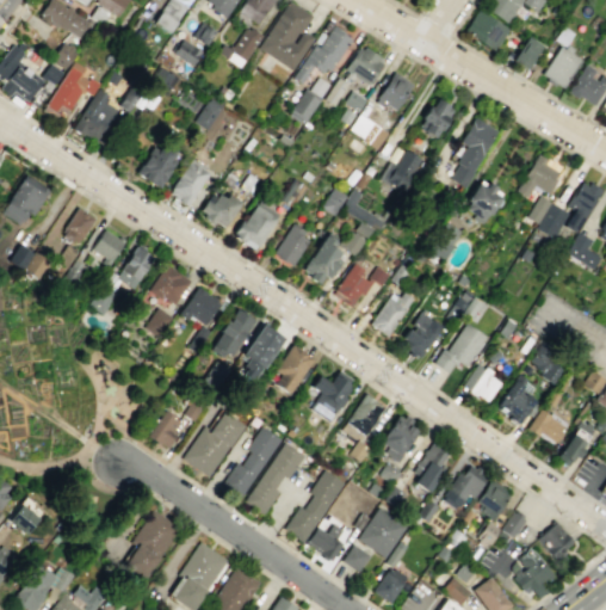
[(92,22),(53,0),(50,0),(41,17),(81,39),(92,22)]
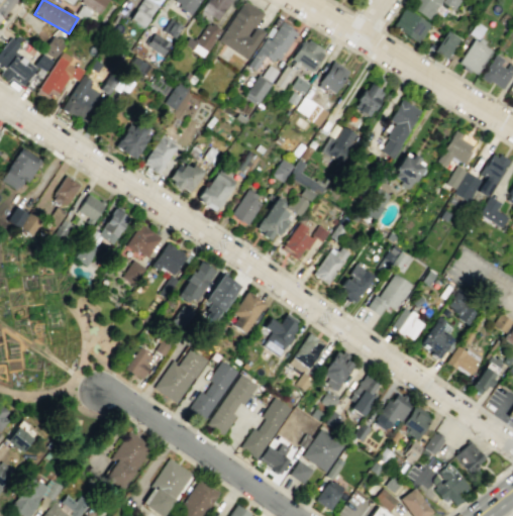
[(101,15),(109,0),(66,0),(76,5),(79,2),(101,15)]
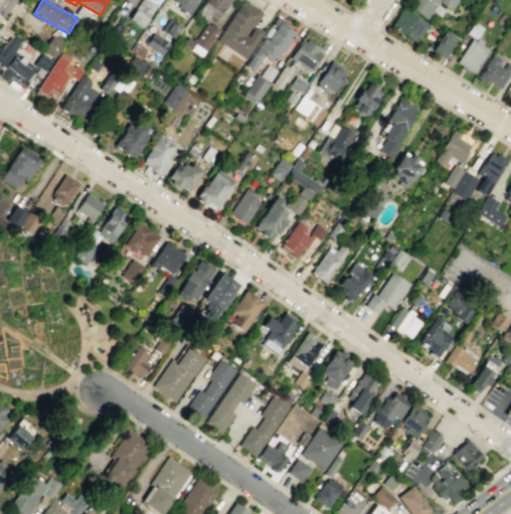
[(131,19),(143,0),(149,0),(159,6),(144,28),(131,19)]
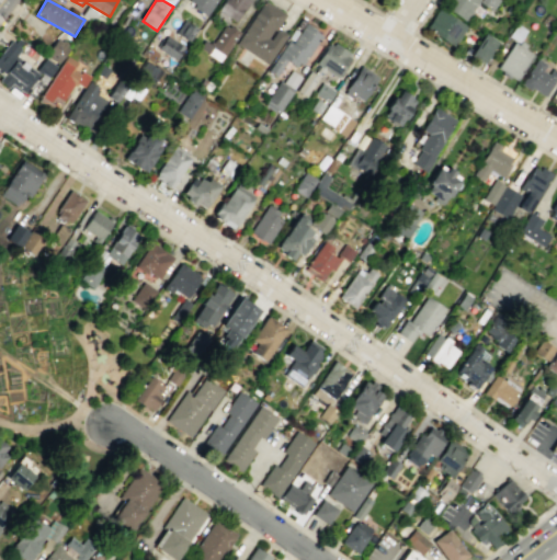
[(194,8),(196,4),(191,0),(220,0),(209,18),(194,8)]
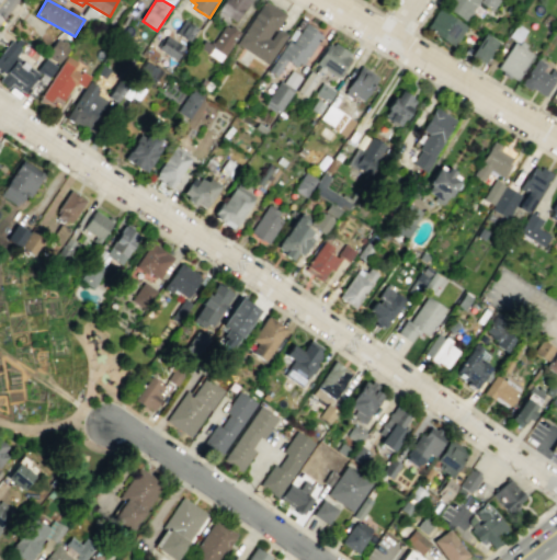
[(228,0),(223,14),(242,23),(251,0),(228,0)]
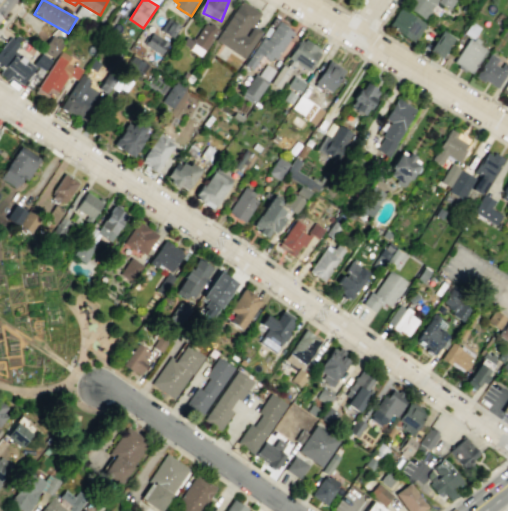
[(414,0),(409,10),(430,20),(439,0),(414,0)]
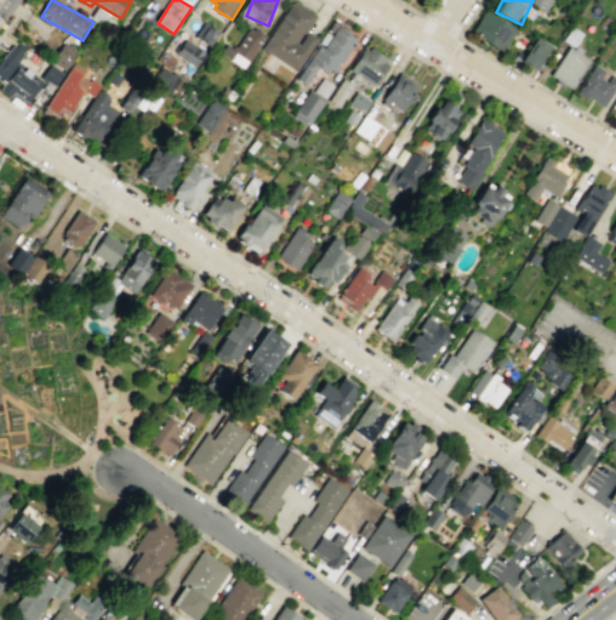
[(535,0),(555,0),(548,13),(534,4),(535,0)]
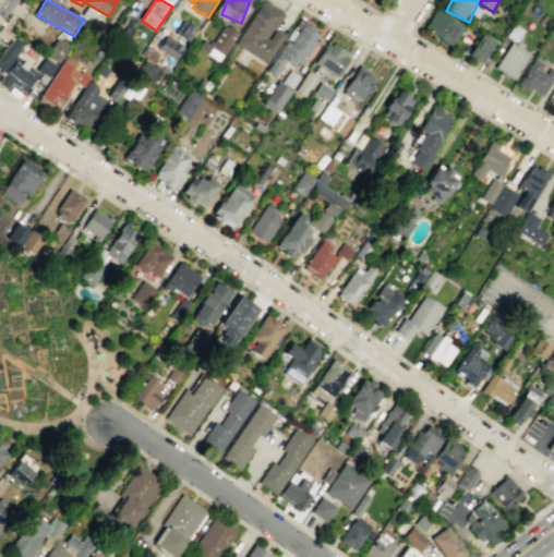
[(269,64),(288,35),(278,29),(287,14),(265,1),(238,46),(269,64)]
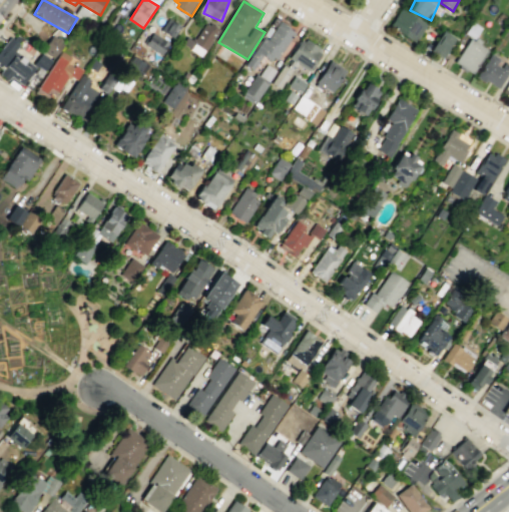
[(429,25),(404,8),(392,26),(417,44),(429,25)]
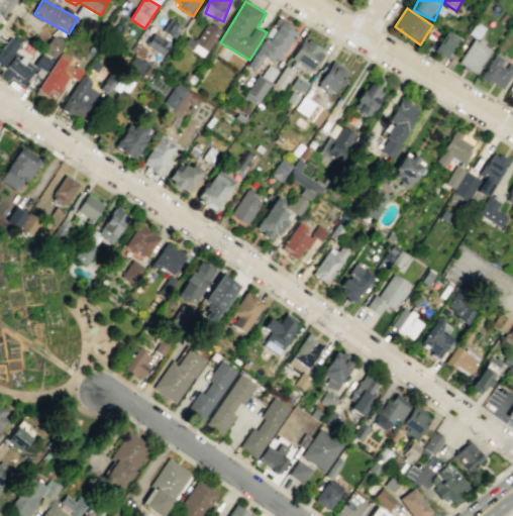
[(177,39),(165,31),(171,20),(183,27),(177,39)]
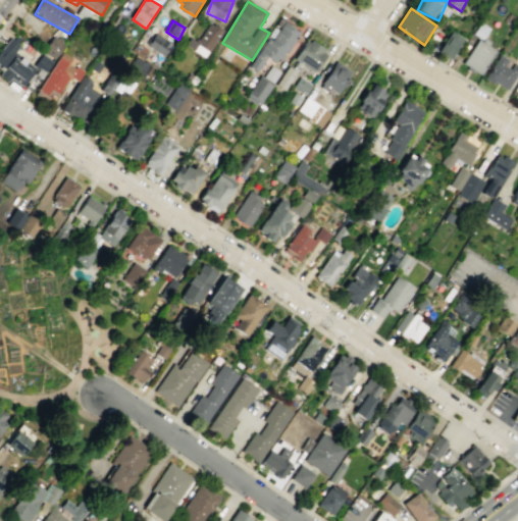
[(209,55),(225,31),(212,21),(196,47),(209,55)]
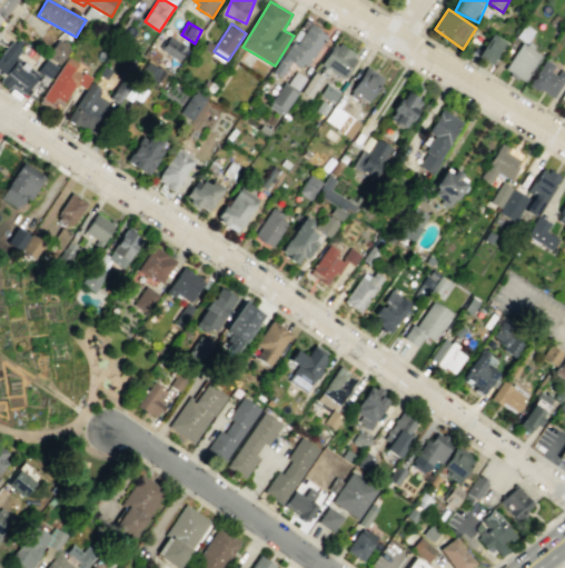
[(295,62),(308,70),(329,36),(311,25),(299,45),(295,41),(277,70),(286,76),(295,62)]
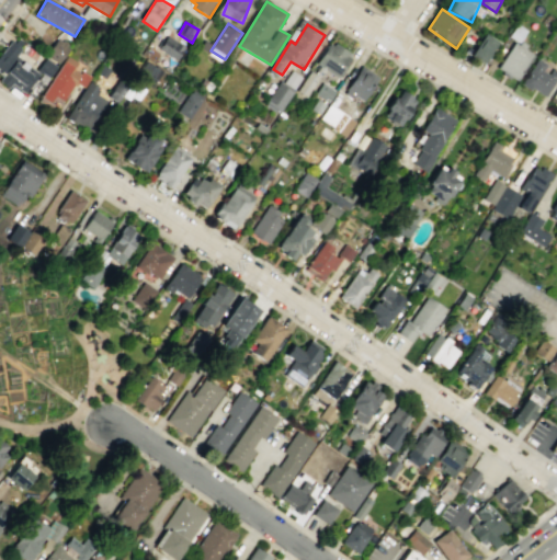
[(530,31),(520,24),(511,37),(521,44),(530,31)]
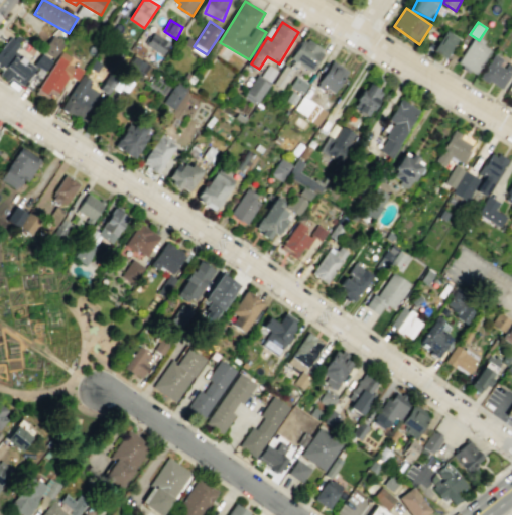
[(448,59),(460,39),(446,31),(434,52),(448,59)]
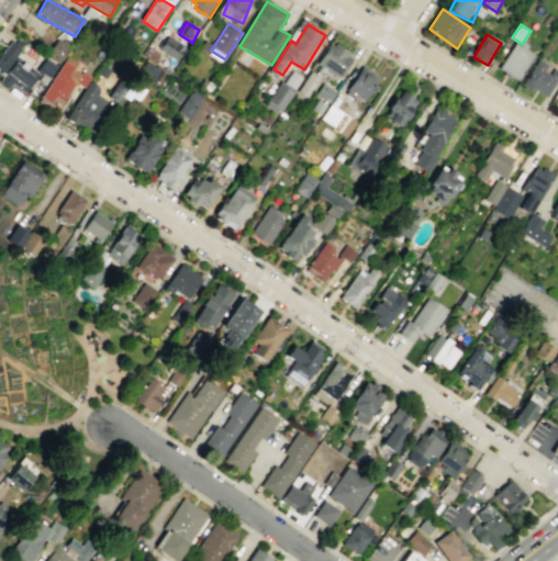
[(162,49),(169,36),(187,48),(179,60),(162,49)]
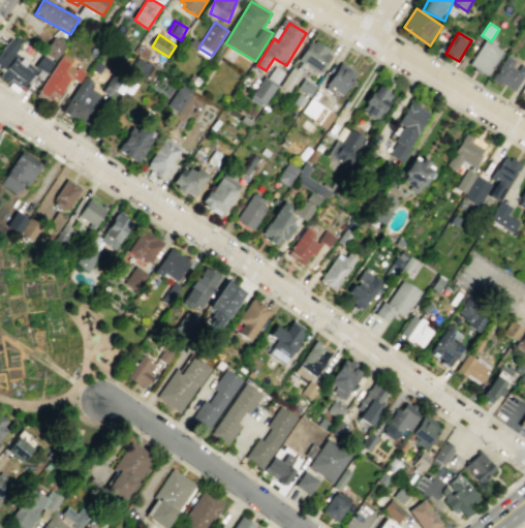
[(47,52),(58,60),(68,44),(57,36),(47,52)]
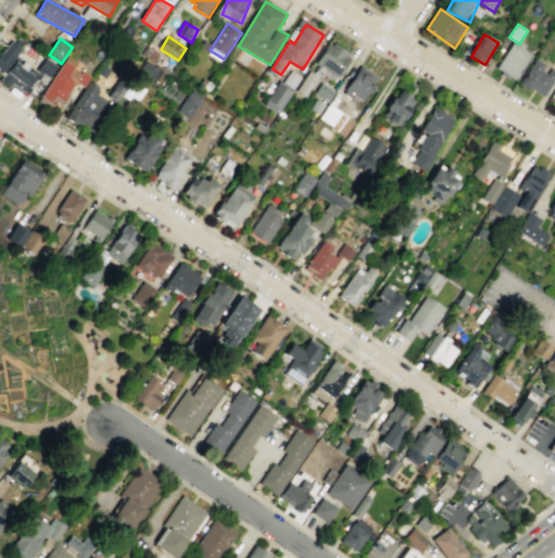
[(0,72),(6,75),(1,82),(11,88),(14,84),(27,94),(42,72),(18,58),(24,48),(11,40),(0,58),(0,72)]
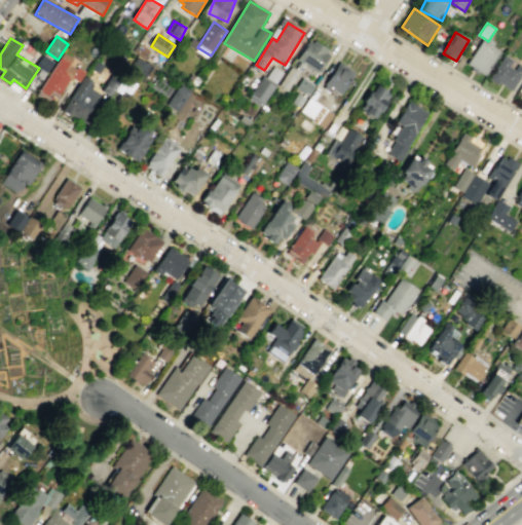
[(490,39),(496,43),(494,46),(502,51),(486,76),(469,64),(484,40),(488,43),(490,39)]
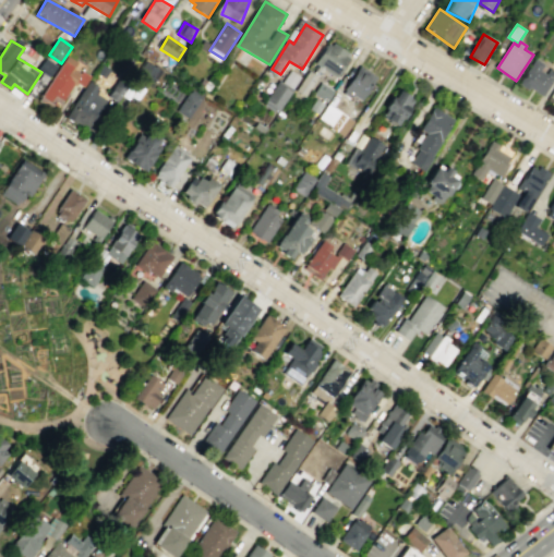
[(339,80),(353,56),(332,44),(317,67),(339,80)]
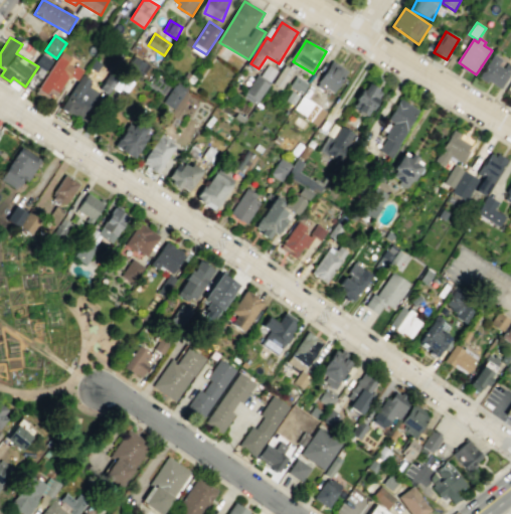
[(70,63),(73,58),(63,52),(40,91),(50,97),(53,91),(59,95),(70,76),(78,80),(83,71),(70,63)]
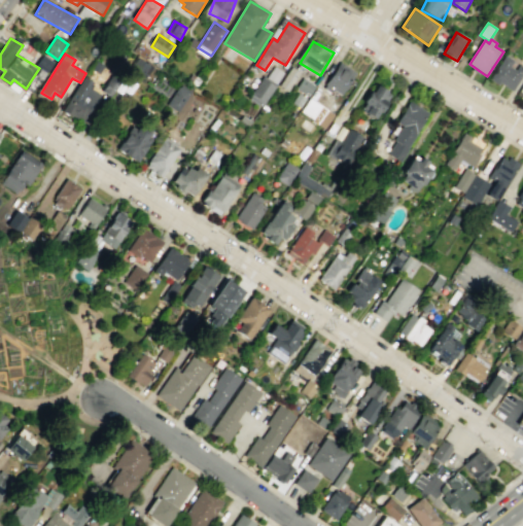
[(47,74),(56,63),(44,56),(37,66),(47,74)]
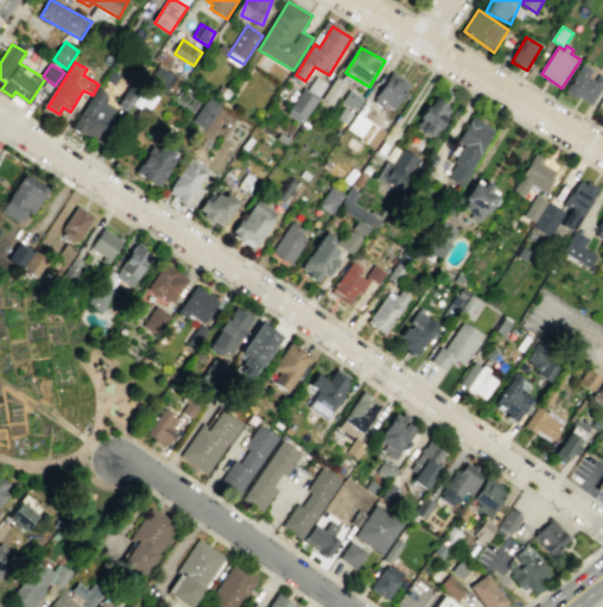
[(176,75),(152,64),(143,87),(166,97),(176,75)]
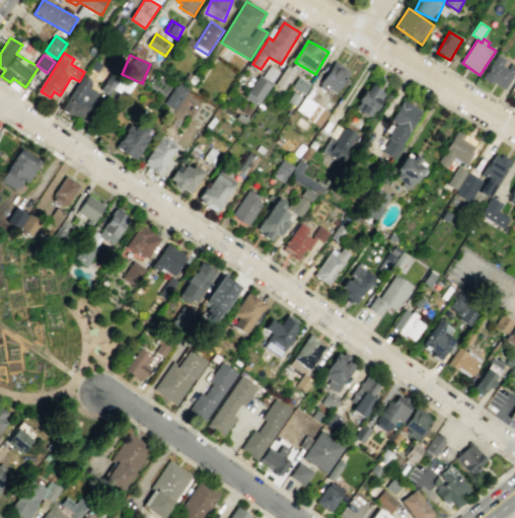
[(499,55),(508,61),(504,66),(509,70),(513,64),(514,65),(514,77),(506,90),(494,82),(492,84),(483,78),(499,55)]
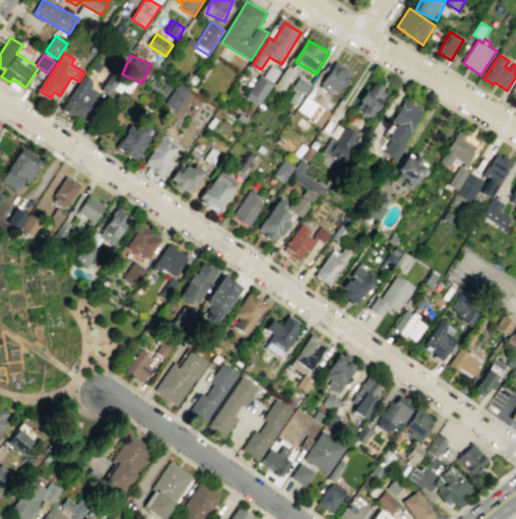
[(321,85),(338,95),(352,71),(336,61),(321,85)]
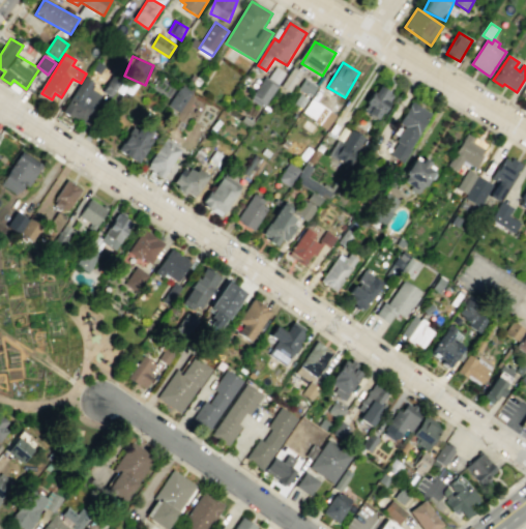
[(253,99),(266,108),(281,84),(267,76),(253,99)]
